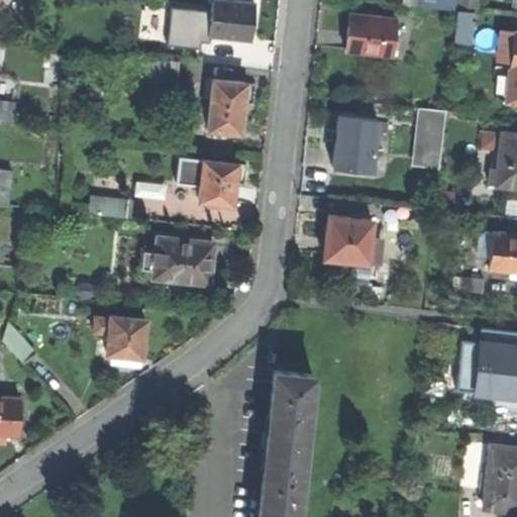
[(253,3),(224,0),(211,0),(208,37),(249,41),(251,21),(253,3)]
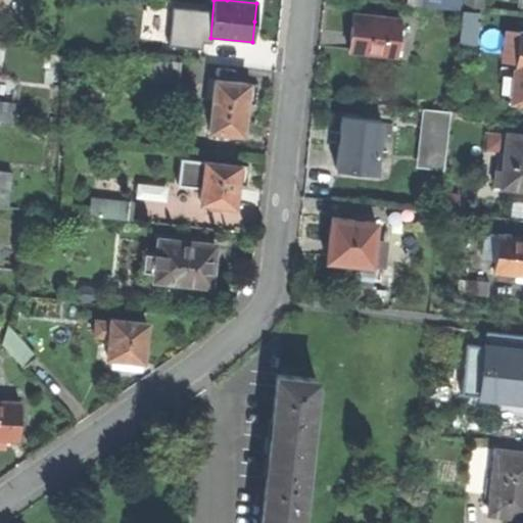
[(477,11),(462,10),(459,40),(473,42),(477,11)]
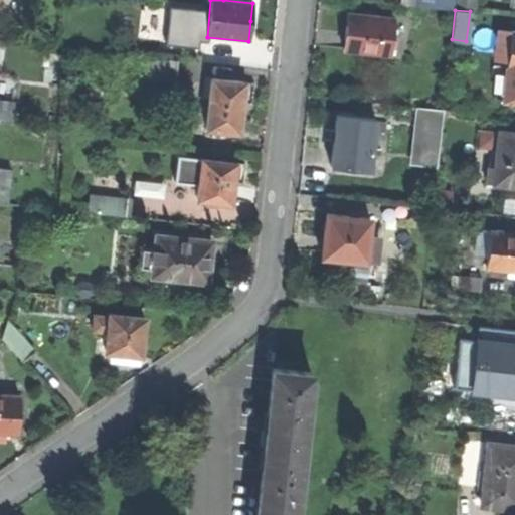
[(393,17),(348,12),(346,32),(344,48),(389,53),(393,17)]
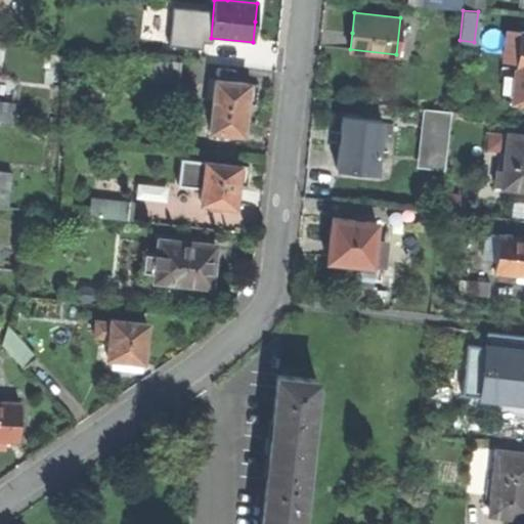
[(506,61),(518,62),(520,32),(509,31),(506,61)]
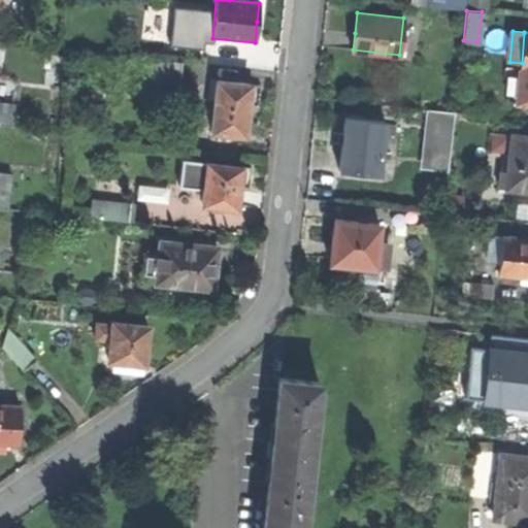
[(527,32),(524,32),(522,63),(518,103),(527,104),(527,32)]
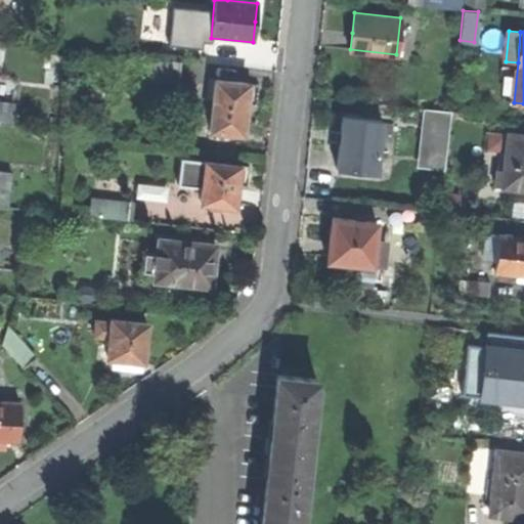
[(254,87),(210,82),(205,134),(237,137),(239,122),(241,108),(252,110),(254,87)]
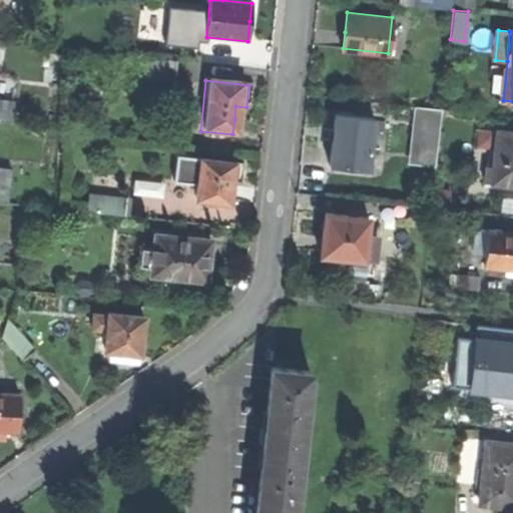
[(0,120),(11,122),(13,102),(0,101),(0,120)]
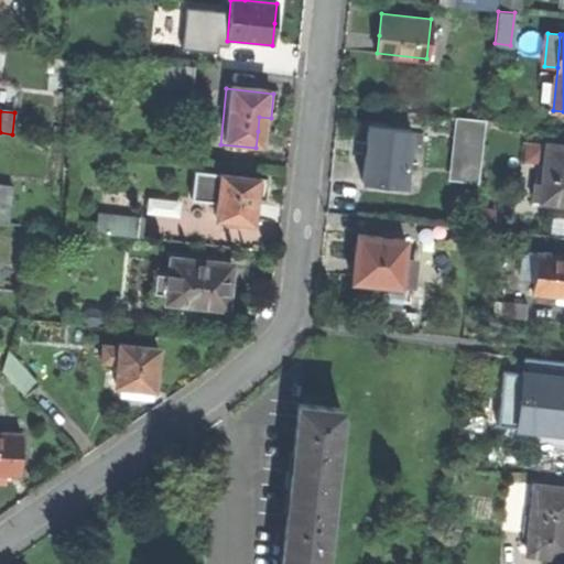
[(448,180),(477,183),(484,120),(455,117),(448,180)]
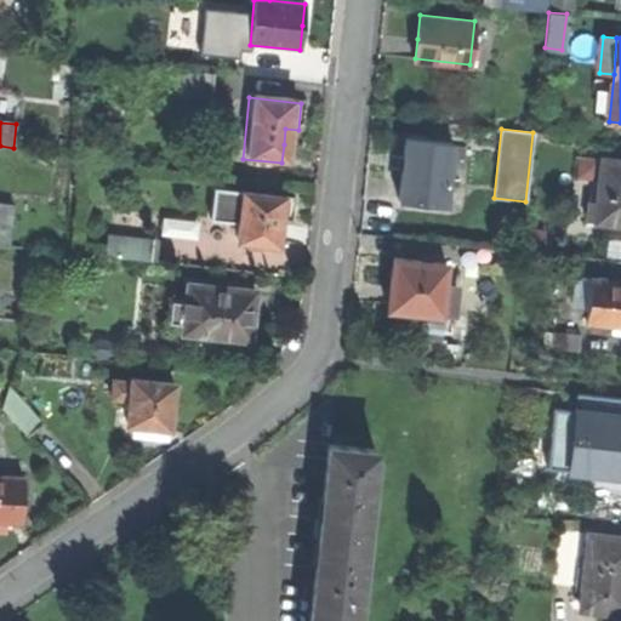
[(453,143),(406,138),(404,165),(400,199),(445,204),(450,167),(453,146),(453,143)]
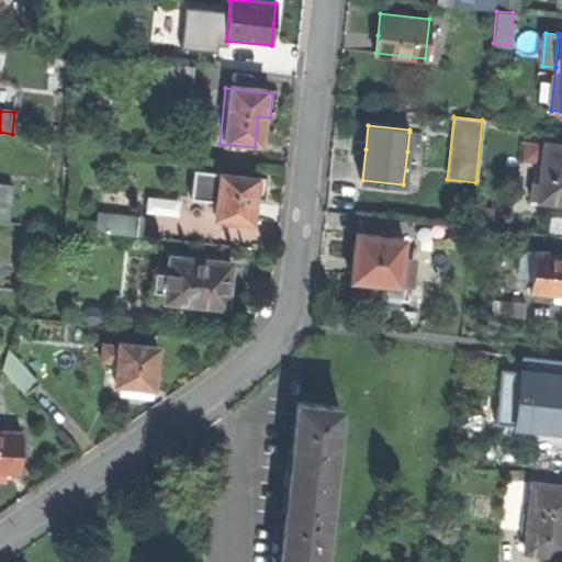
[(420,133),(409,132),(407,152),(418,153),(420,133)]
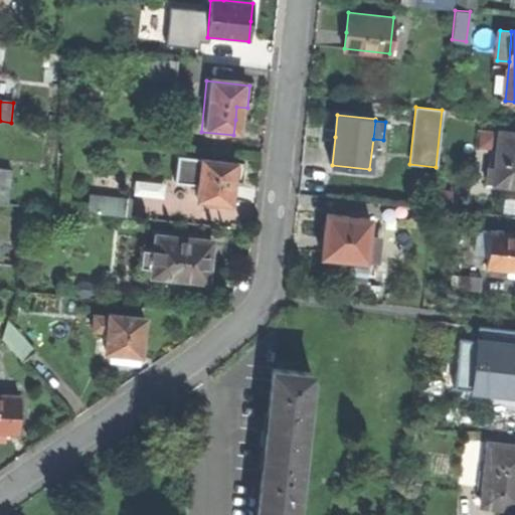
[(478,148),(498,150),(499,132),(480,130),(478,148)]
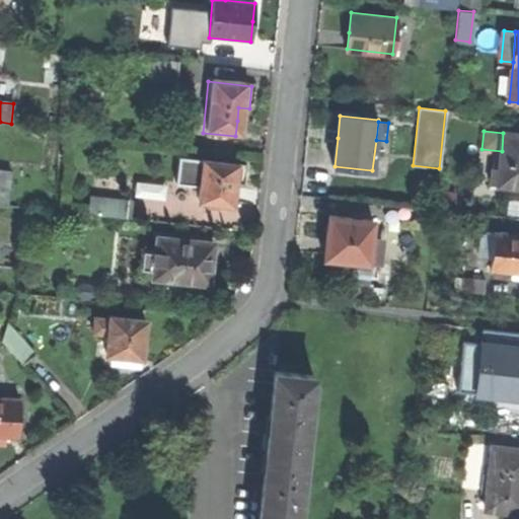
[(518,134),(503,133),(502,151),(500,169),(498,184),(518,187),(518,134)]
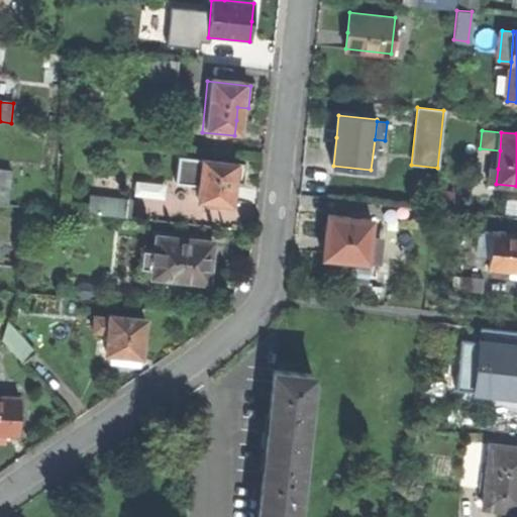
[(247,166),(179,158),(176,184),(200,186),(198,201),(232,205),(233,195),(234,184),(245,185),(247,166)]
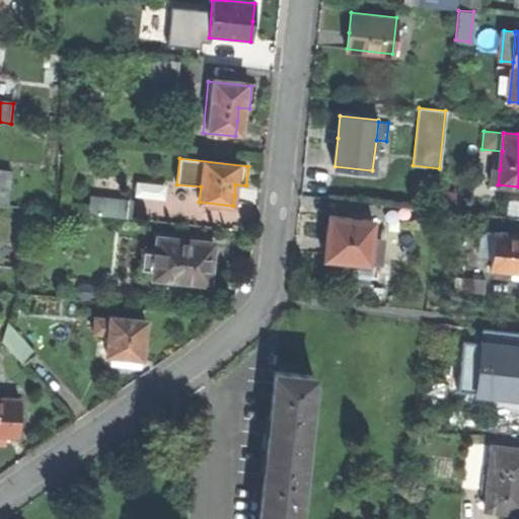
[(491,183),(498,184),(500,169),(492,168),(491,183)]
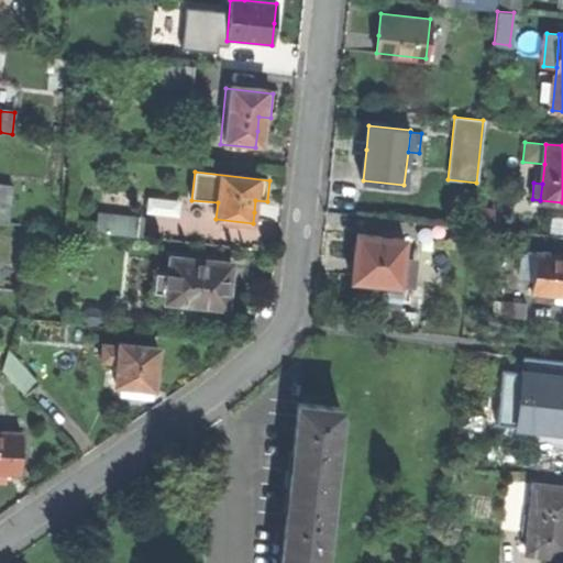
[(12,185),(0,184),(0,185),(0,220),(9,222),(12,185)]
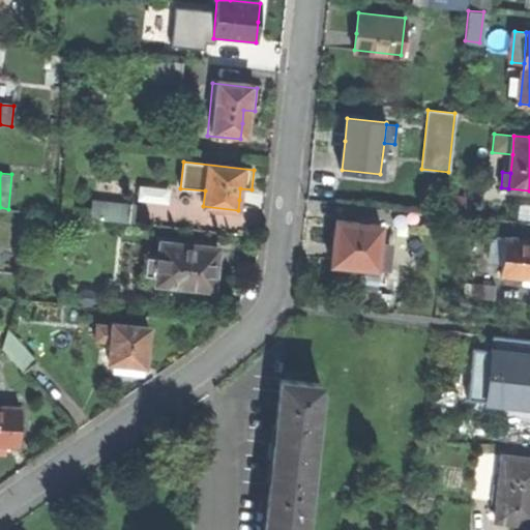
[(93,204),(92,223),(130,226),(133,208),(93,204)]
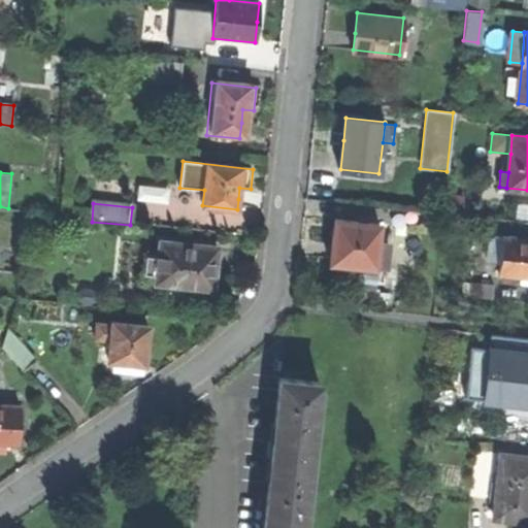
[(360,265),(374,266),(376,244),(378,223),(334,219),(332,240),(330,262),(360,265)]
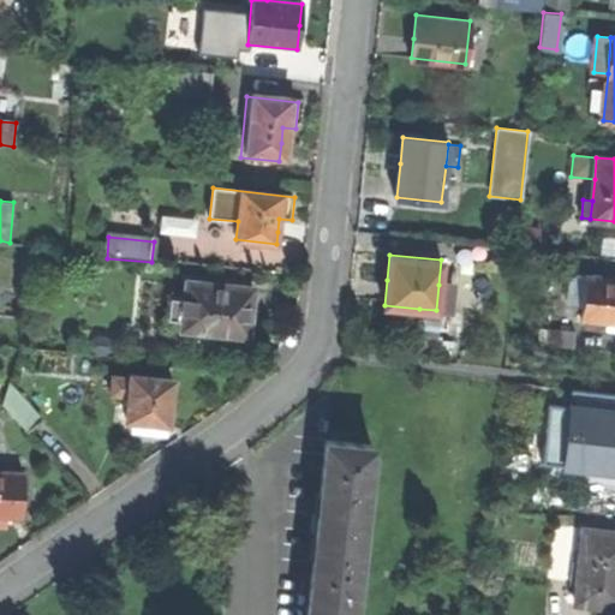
[(567,294),(583,297),(585,275),(569,274),(567,294)]
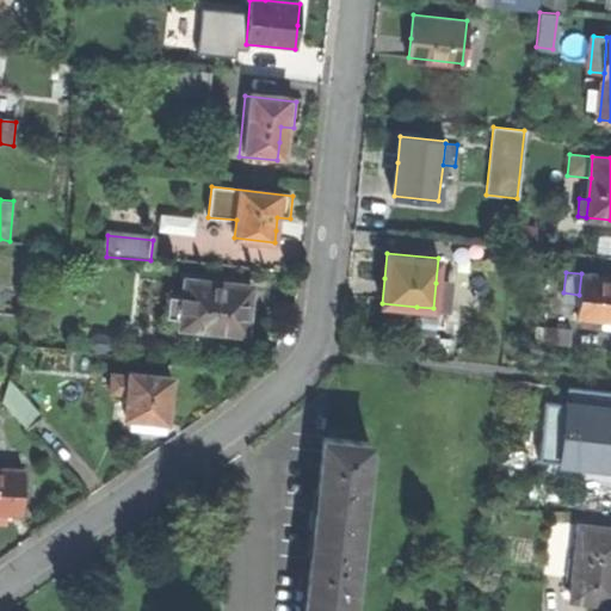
[(610,276),(581,273),(579,295),(576,318),(602,321),(610,321),(610,276)]
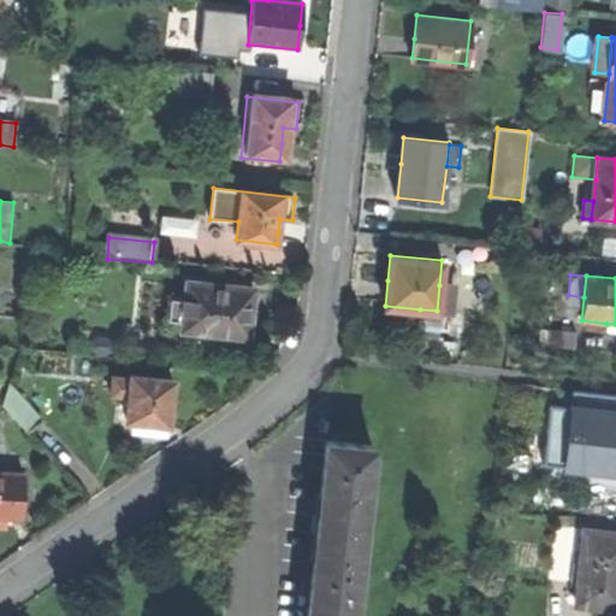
[(255,291),(188,283),(185,302),(172,301),(170,320),(184,321),(183,332),(249,339),(252,317),(255,291)]
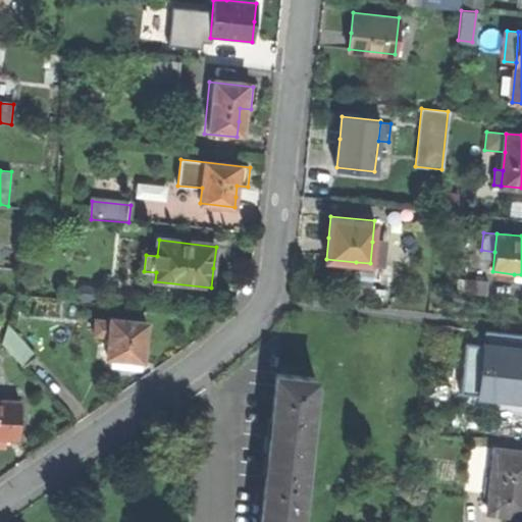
[(384,243),(372,242),(370,263),(382,264),(384,243)]
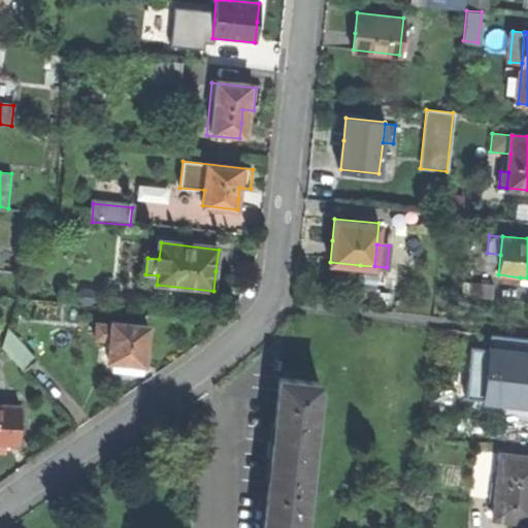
[(371,300),(374,266),(360,265),(357,298),(371,300)]
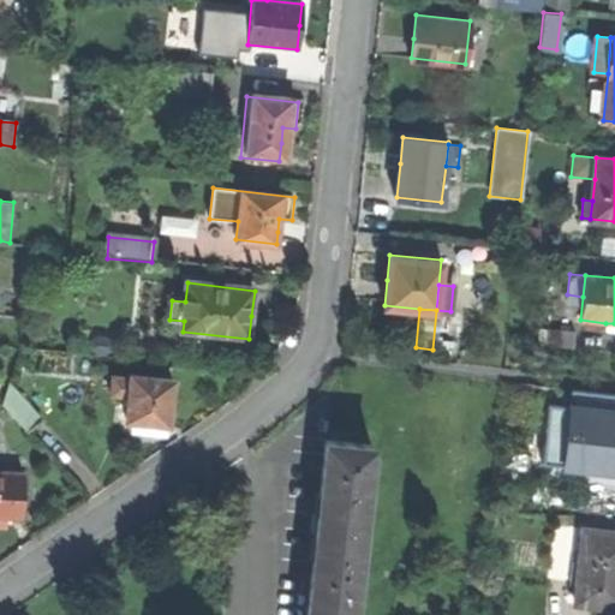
[(574,332),(547,329),(545,345),(573,346),(574,332)]
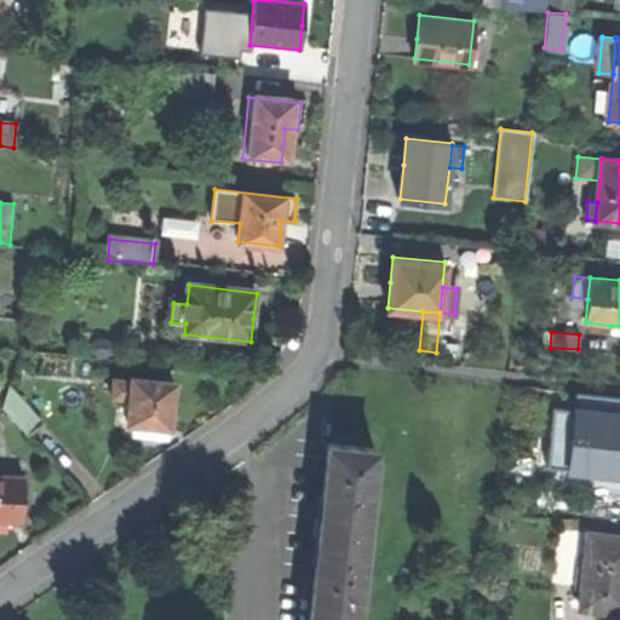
[(174,382),(133,378),(133,380),(115,379),(114,399),(130,400),(127,424),(136,425),(136,431),(147,432),(148,426),(170,429),(172,408),(174,382)]
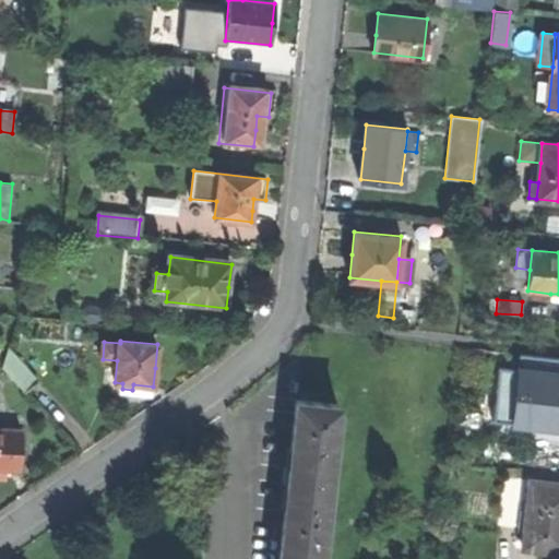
[(0,369),(25,397),(39,384),(7,348),(0,369)]
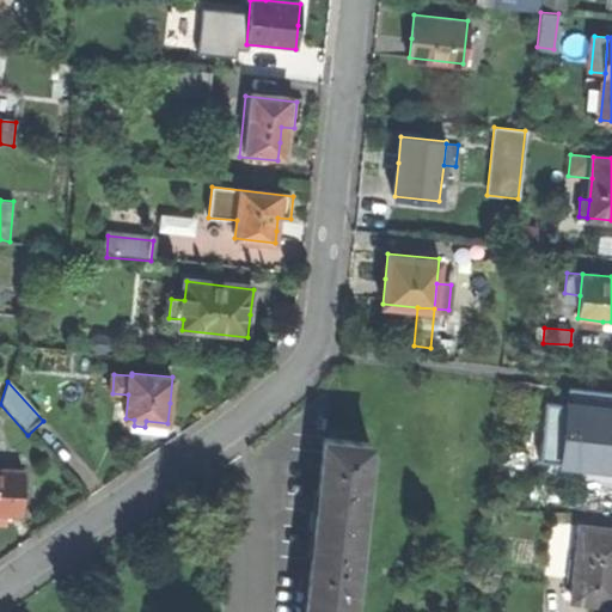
[(611,392),(569,389),(568,405),(611,409),(611,392)]
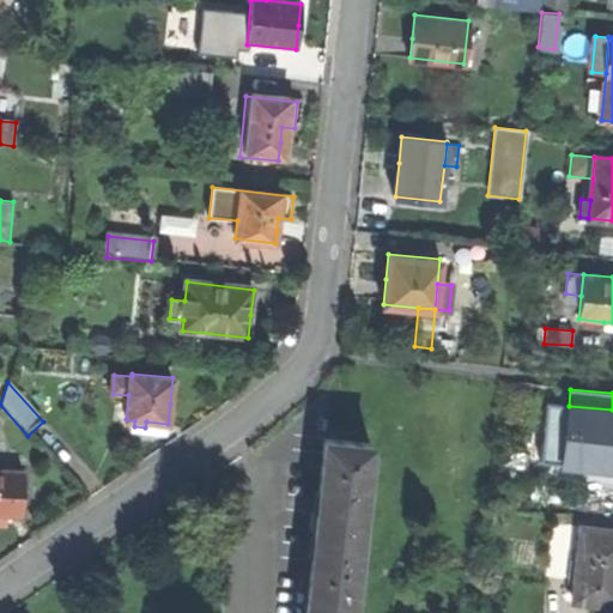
[(564,449),(612,454),(612,410),(569,406),(564,449)]
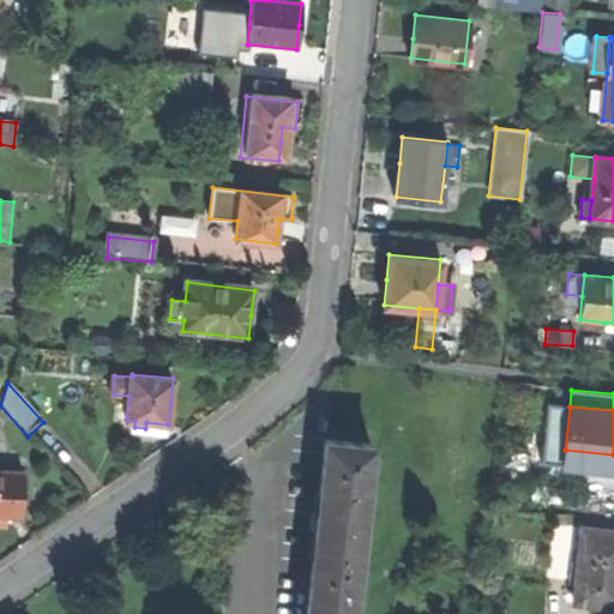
[(318,519),(309,595),(355,599),(372,446),(327,443),(318,519)]
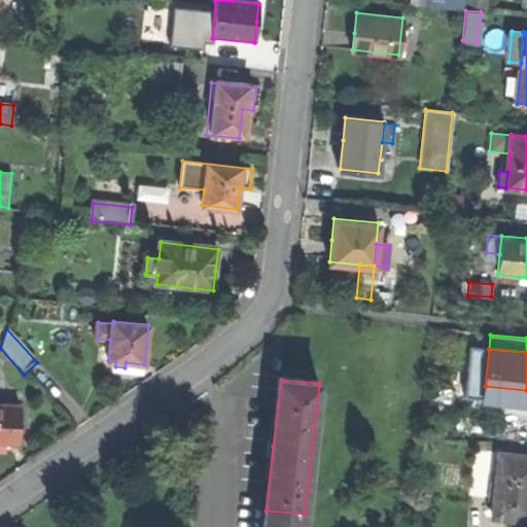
[(18,446),(21,407),(0,405),(0,444),(18,446)]
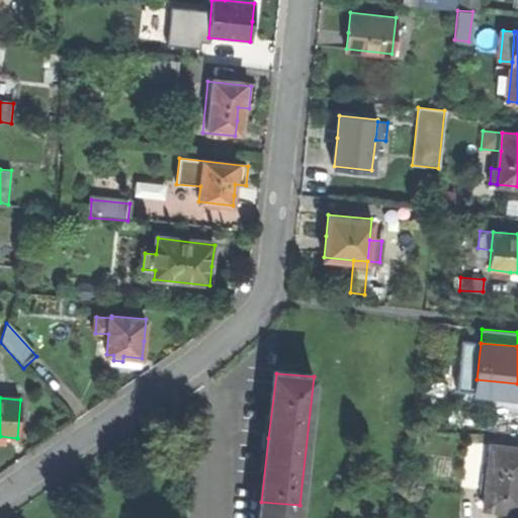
[(517,448),(493,446),(490,471),(483,470),(481,494),(488,494),(487,508),(517,511),(517,448)]
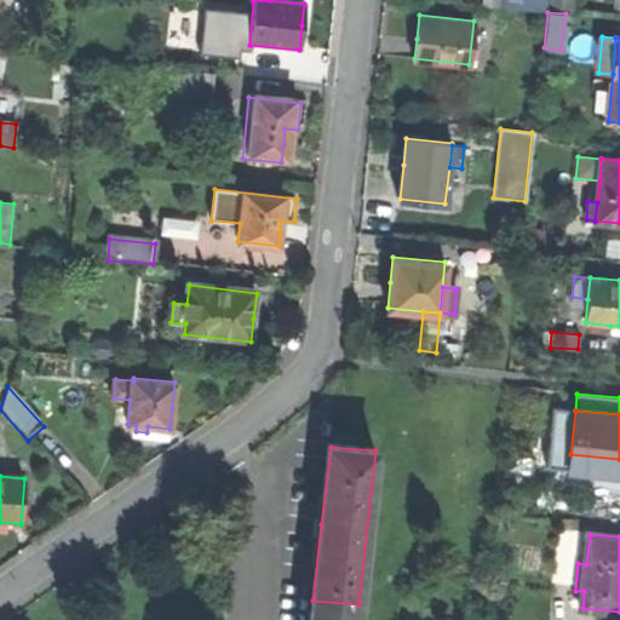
[(310,619),(356,619),(359,604),(313,601),(310,619)]
